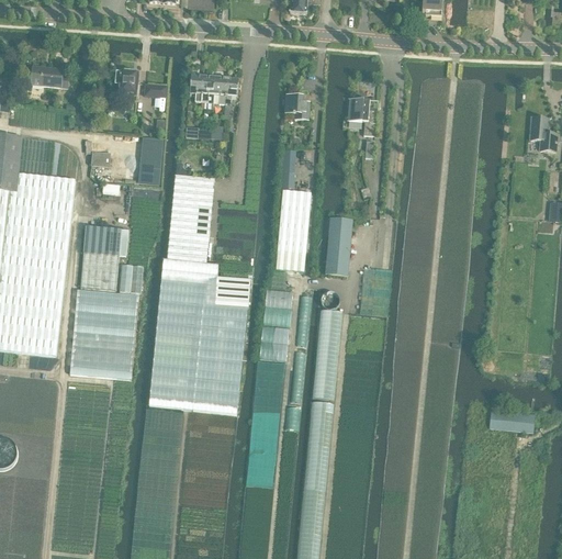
[(290,0),(290,12),(307,13),(307,8),(312,9),(312,4),(307,4),(307,0),(290,0)]
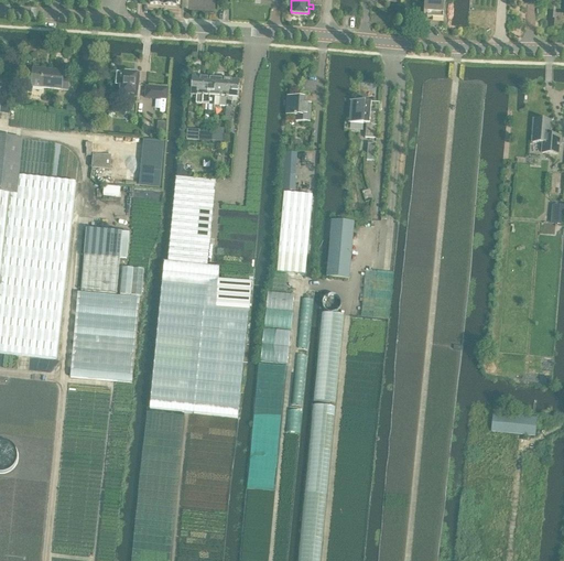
[(426,12),(426,14),(443,15),(444,0),(445,0),(424,0),(424,12),(426,12)]
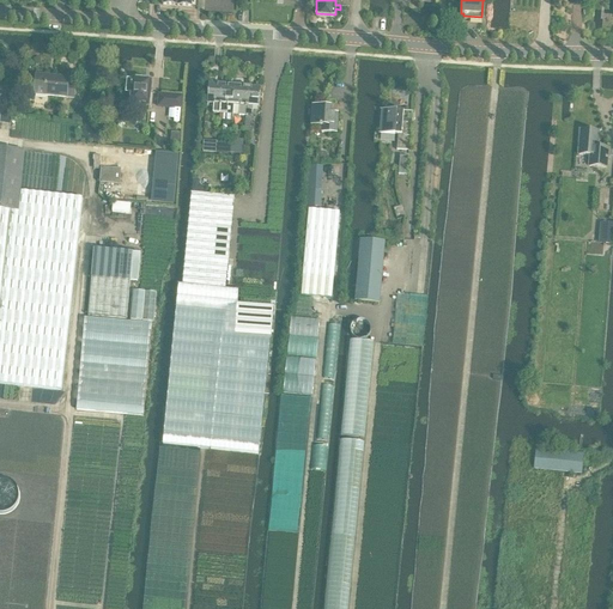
[(36,72),(35,91),(67,95),(74,95),(76,83),(68,83),(68,75),(36,72)]
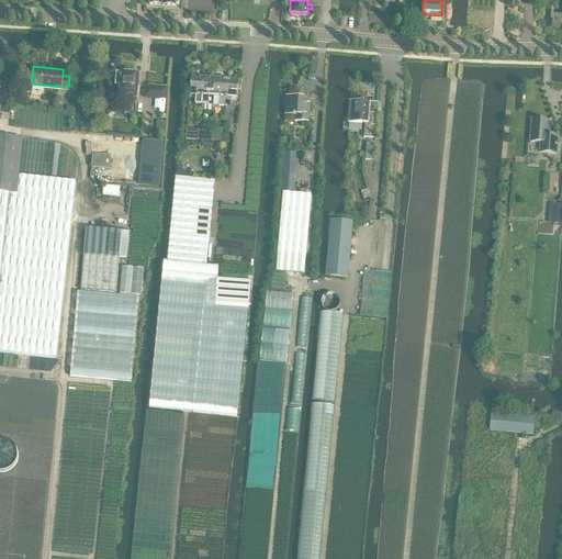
[(119,92),(137,93),(137,87),(136,87),(137,73),(130,71),(128,70),(125,70),(124,71),(122,71),(122,73),(117,73),(116,82),(120,82),(119,92)]
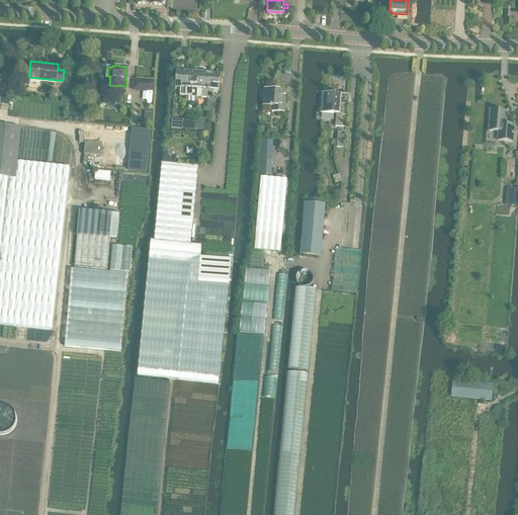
[(176,71),(175,85),(181,86),(180,94),(185,94),(187,70),(183,70),(182,69),(179,68),(178,69),(176,69),(176,71)]
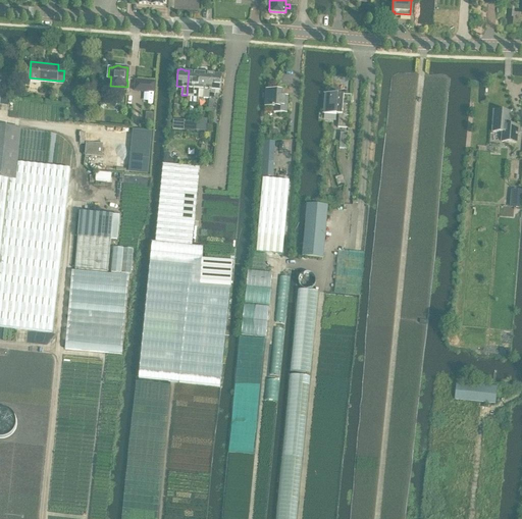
[(189,70),(187,95),(198,96),(199,88),(200,71),(198,71),(197,70),(194,69),(193,70),(189,70)]
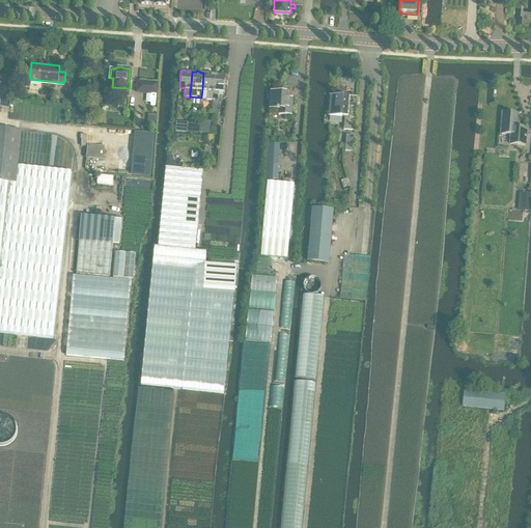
[(203,73),(202,89),(207,89),(206,98),(213,99),(214,74),(211,73),(208,72),(206,72),(204,73),(203,73)]
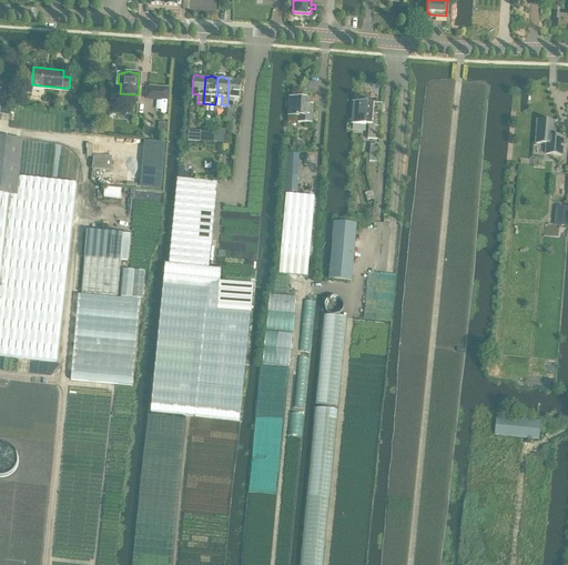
[(229,79),(227,106),(226,122),(232,122),(234,97),(240,98),(242,80),(239,79),(239,78),(235,78),(233,79),(229,79)]
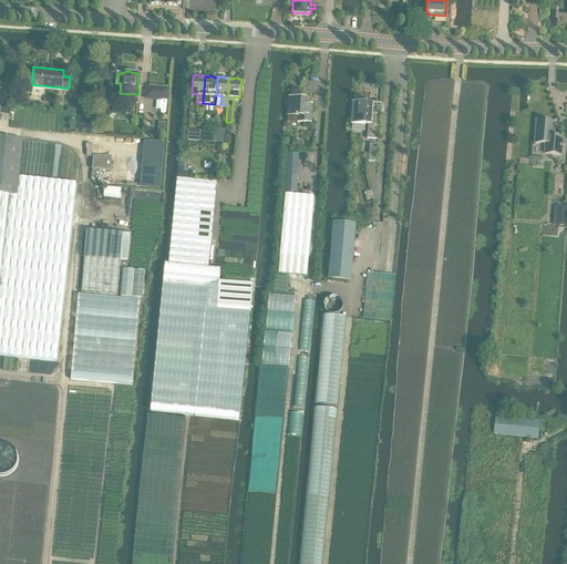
[(146,83),(145,96),(155,96),(156,84),(146,83)]
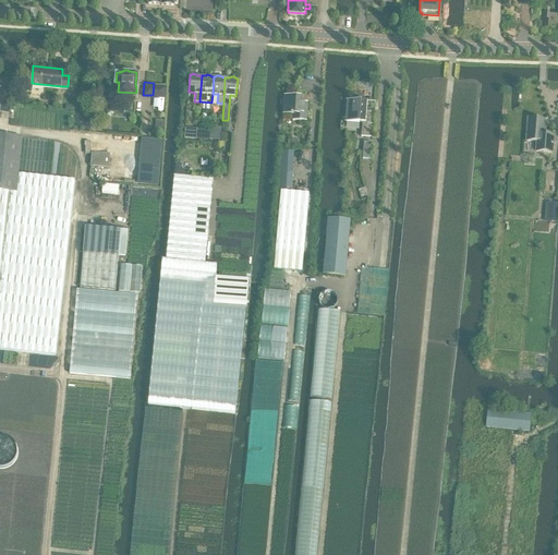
[(284,93),(283,111),(292,111),(292,118),(306,118),(307,100),(298,99),(298,95),(301,95),(301,94),(284,93)]
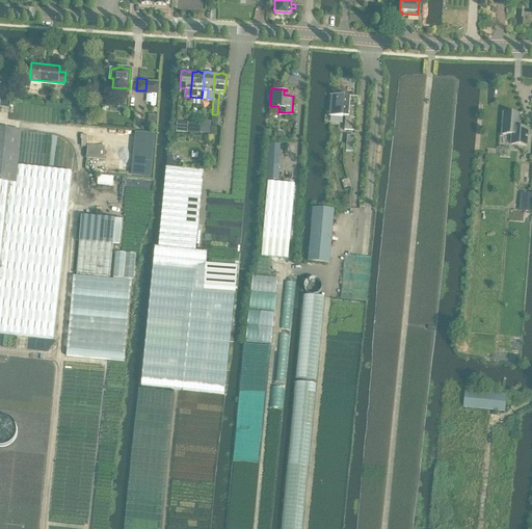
[(355,129),(356,108),(349,107),(350,95),(333,94),(330,114),(346,115),(345,128),(355,129)]
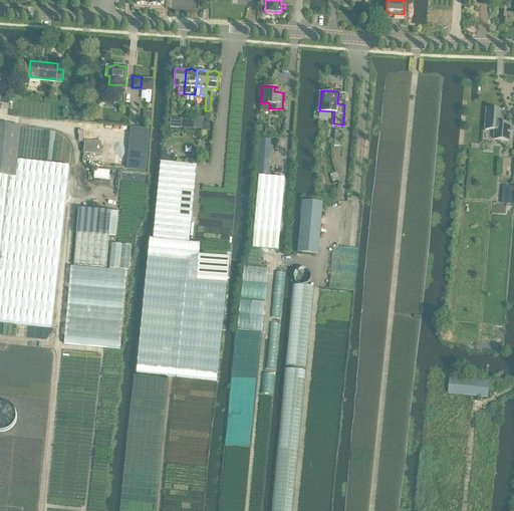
[(494,137),(509,138),(510,122),(501,121),(502,108),(487,107),(485,128),(495,128),(494,137)]
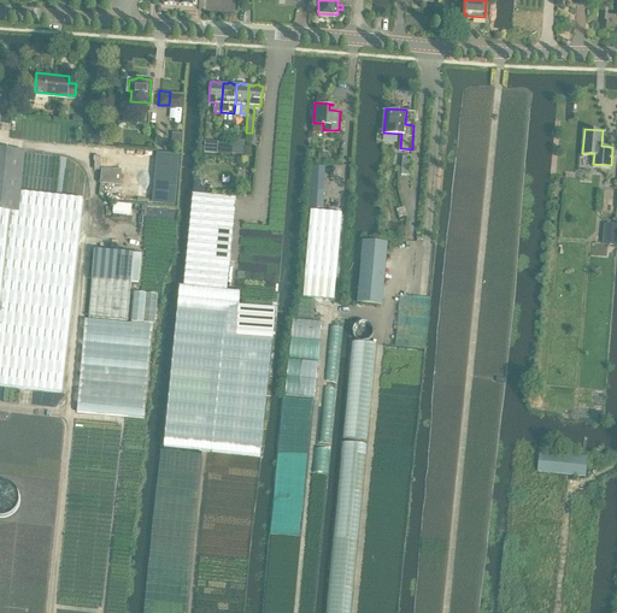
[(218,151),(219,140),(205,139),(204,149),(218,151)]
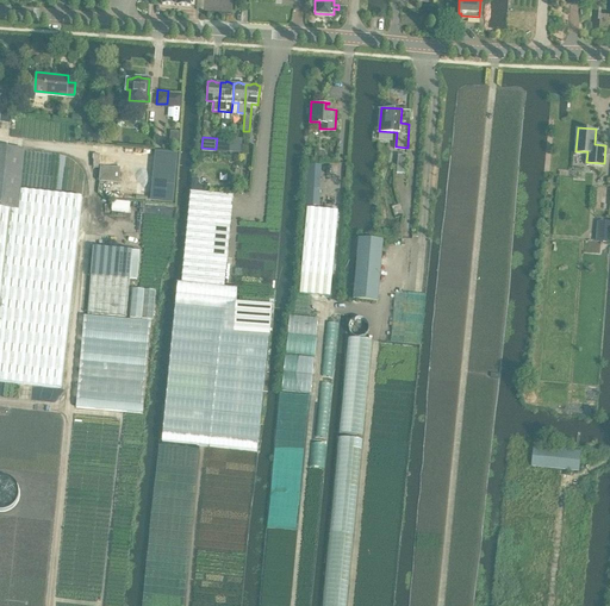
[(0,144),(0,204),(18,206),(19,187),(24,148),(0,144)]
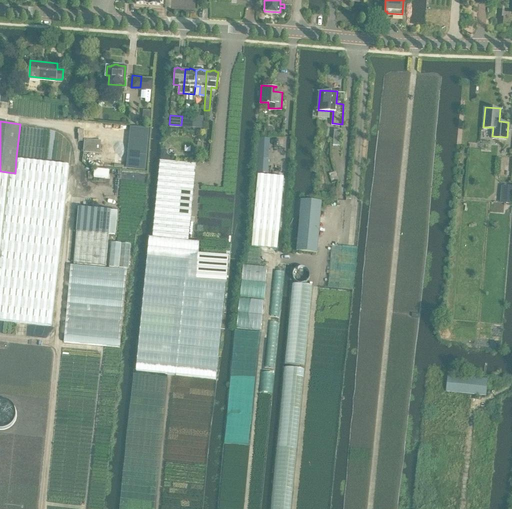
[(340,144),(341,128),(334,128),(333,144),(340,144)]
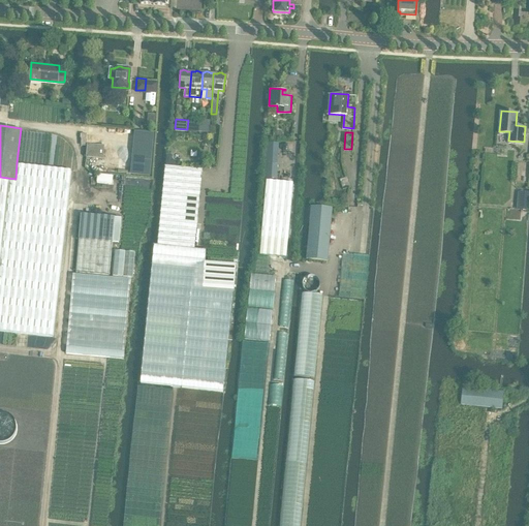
[(276,179),(276,178),(278,142),(266,141),(266,155),(265,178),(267,178),(276,179)]
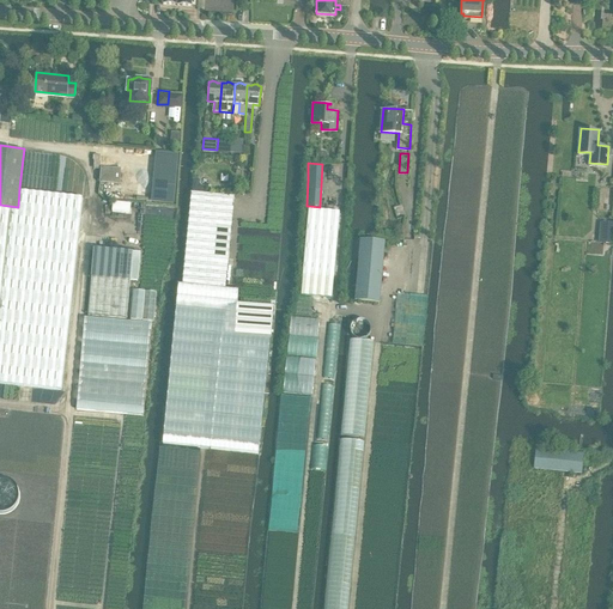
[(120,182),(121,166),(101,165),(99,181),(120,182)]
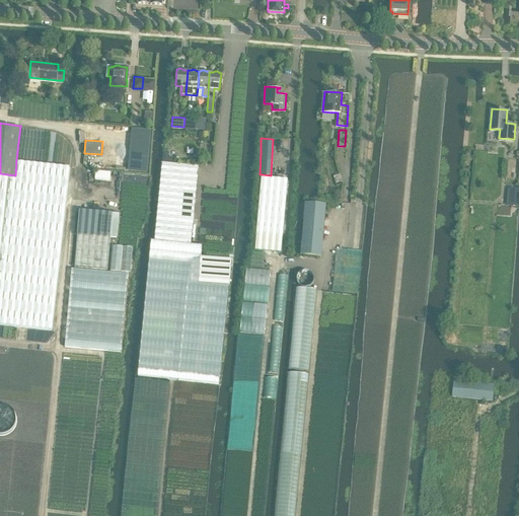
[(163,149),(162,160),(173,161),(173,155),(171,155),(168,152),(168,150),(163,149)]
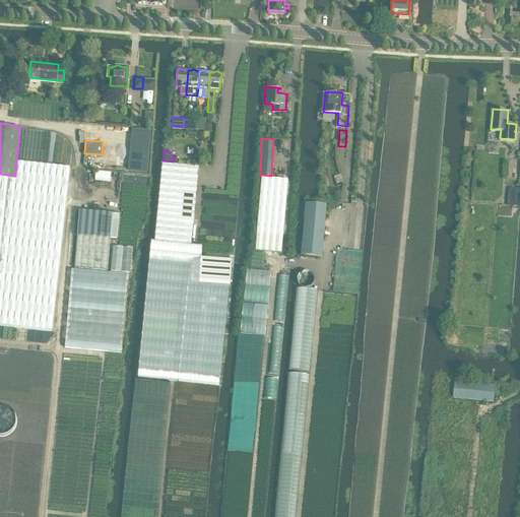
[(15,176),(0,174),(0,323),(51,329),(69,166),(16,159),(15,176)]
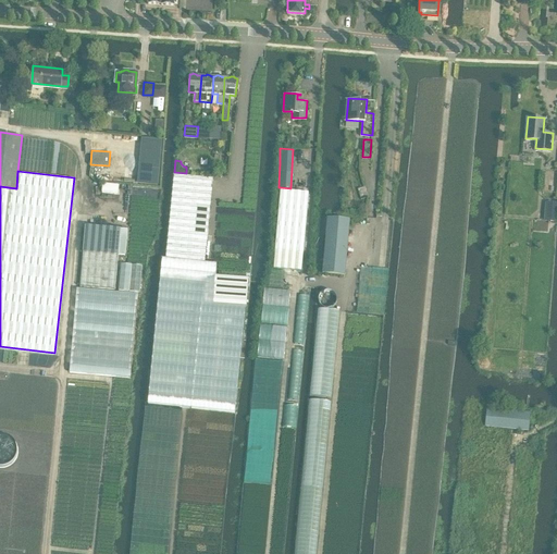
[(140,171),(139,182),(158,184),(159,172),(140,171)]
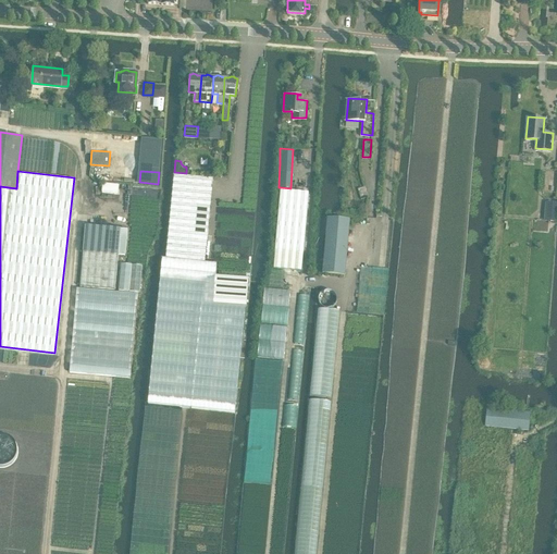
[(174,173),(166,247),(166,256),(206,260),(213,176),(174,173)]
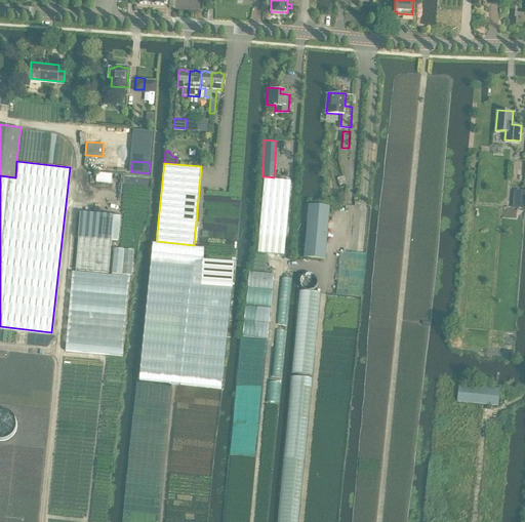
[(113,172),(97,171),(96,179),(112,182),(113,172)]
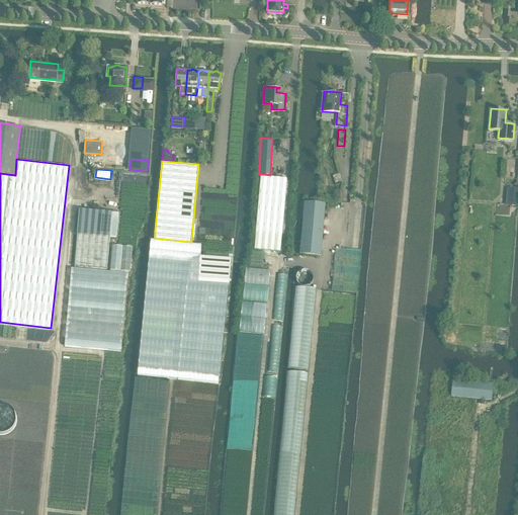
[(261,174),(254,248),(280,250),(287,177),(270,175),(261,174)]
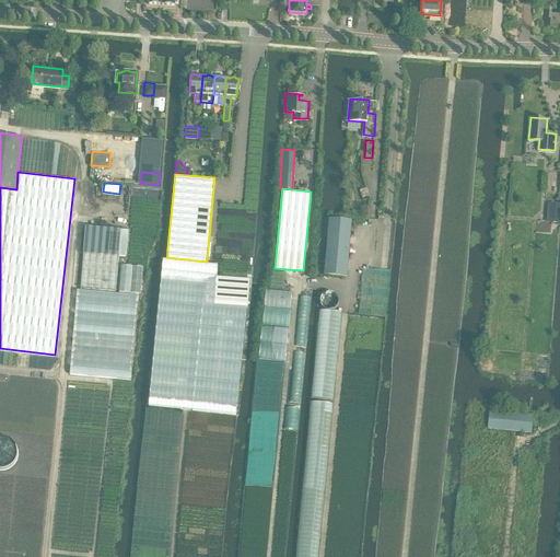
[(559,201),(548,201),(547,220),(559,221),(559,201)]
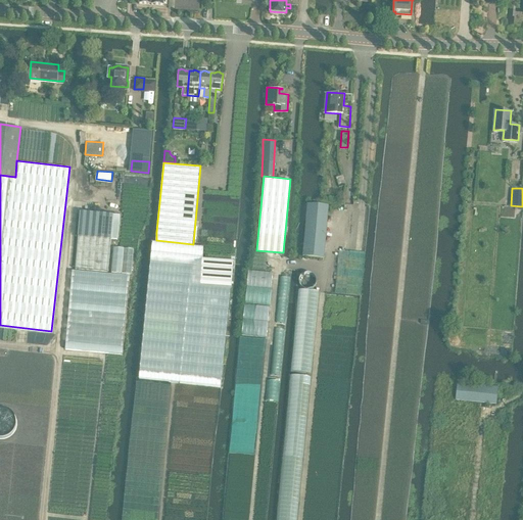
[(307,202),(303,254),(324,256),(328,204),(307,202)]
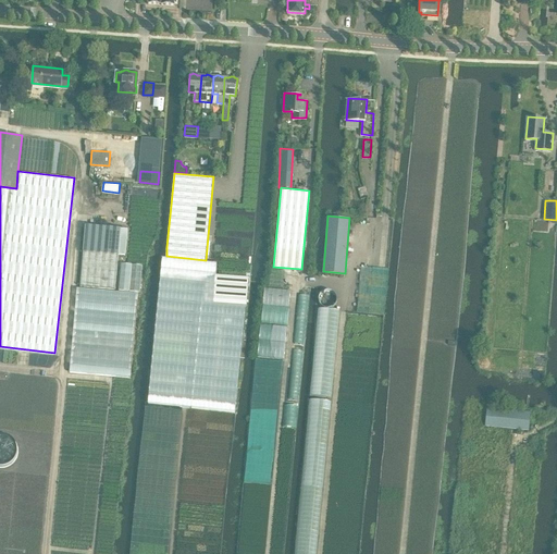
[(120,226),(85,223),(79,284),(114,287),(120,226)]
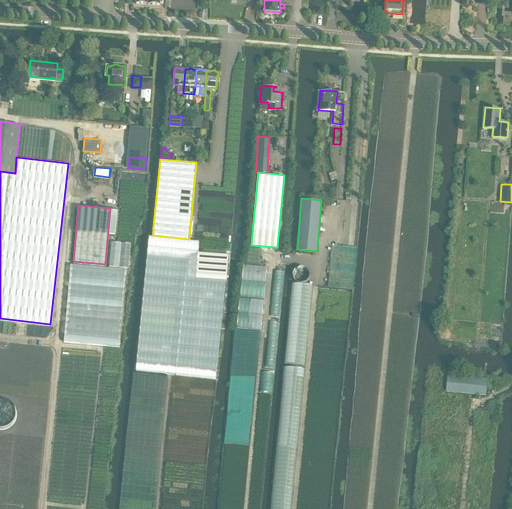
[(111,240),(109,265),(128,266),(130,242),(111,240)]
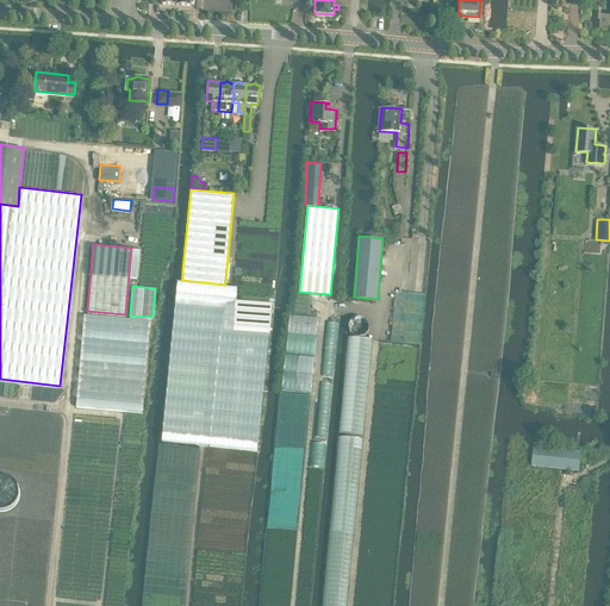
[(236,307),(234,330),(271,332),(272,301),(236,299),(236,307)]
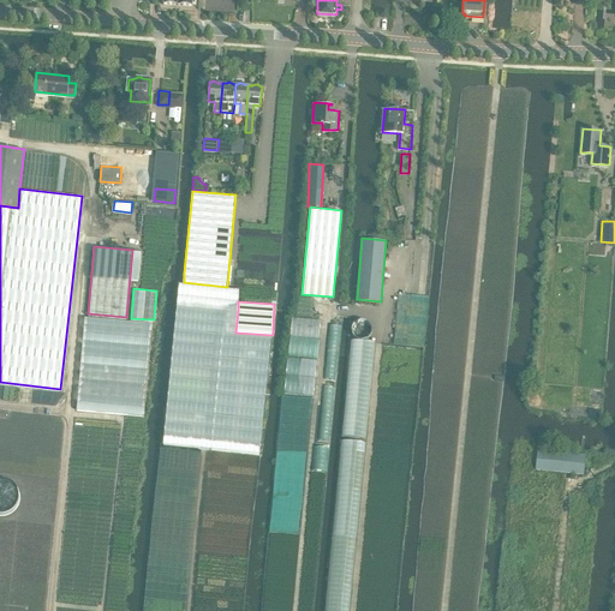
[(368,437),(376,341),(352,339),(344,435),(368,437)]
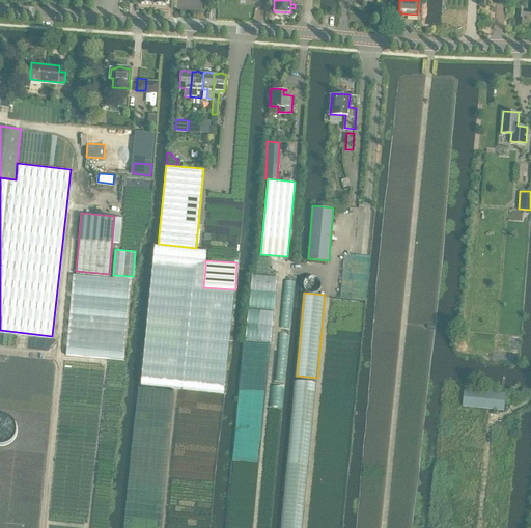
[(303,527),(316,382),(296,380),(281,527),(303,527)]
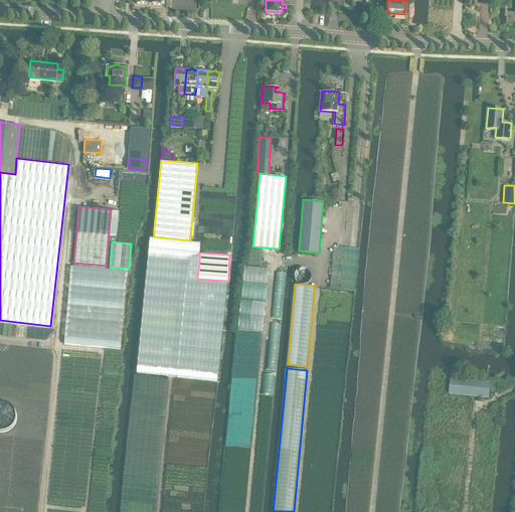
[(490,379),(450,375),(448,390),(489,395),(490,379)]
